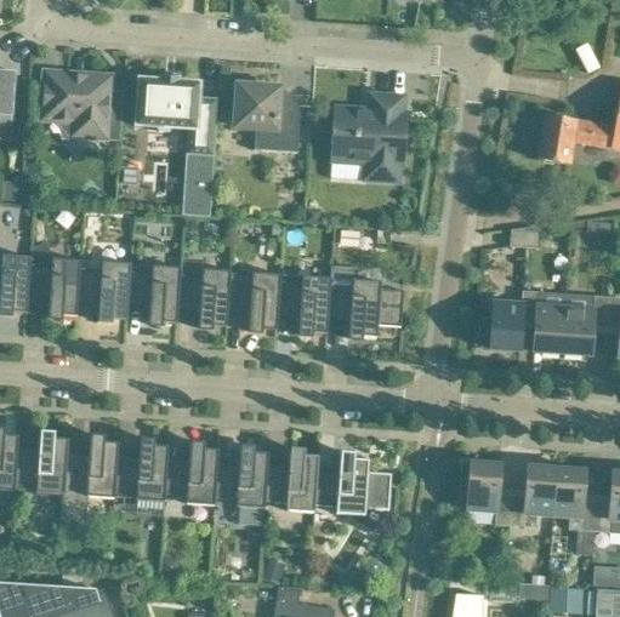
[(0,137),(11,140),(16,70),(0,68),(0,137)]
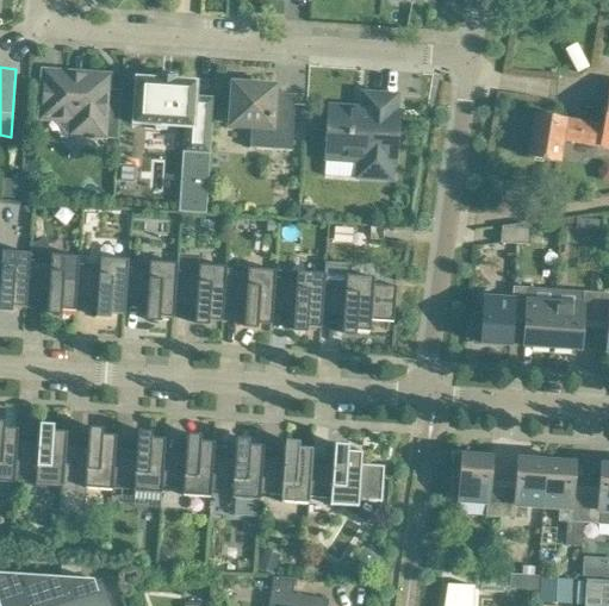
[(44,69),(42,116),(61,117),(61,110),(69,110),(76,119),(76,132),(105,133),(104,141),(119,141),(123,92),(107,91),(109,83),(99,74),(93,75),(87,75),(81,75),(75,75),(69,74),(63,73),(63,70),(44,69)]
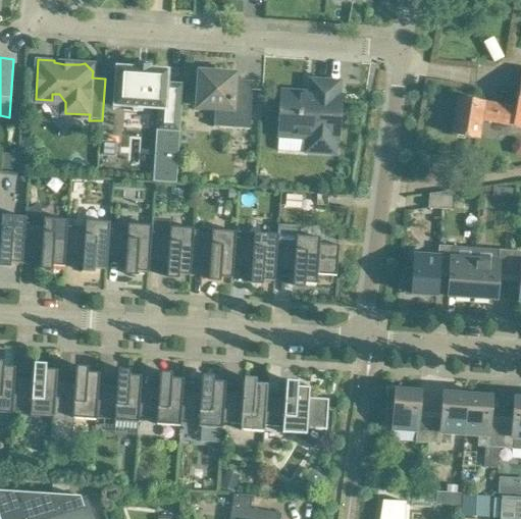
[(169,68),(167,67),(167,68),(150,67),(150,64),(136,64),(136,66),(118,65),(118,64),(116,64),(116,65),(117,65),(114,103),(114,104),(115,104),(133,105),(134,109),(143,109),(144,106),(158,107),(157,128),(180,131),(184,82),(167,81),(168,69),(169,68)]
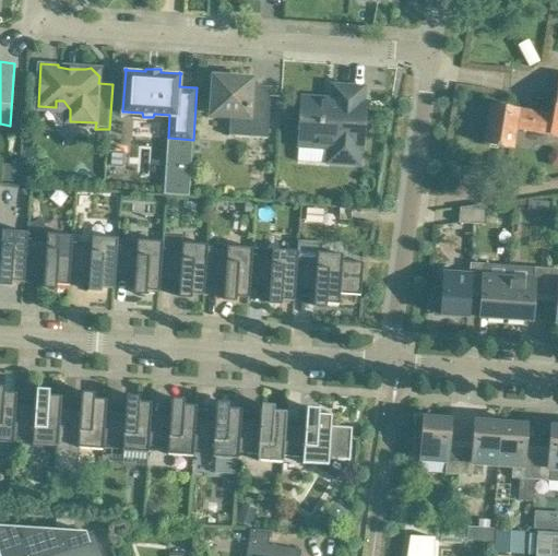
[(250,92),(251,79),(215,75),(212,113),(230,114),(229,133),(268,137),(271,93),(250,92)]
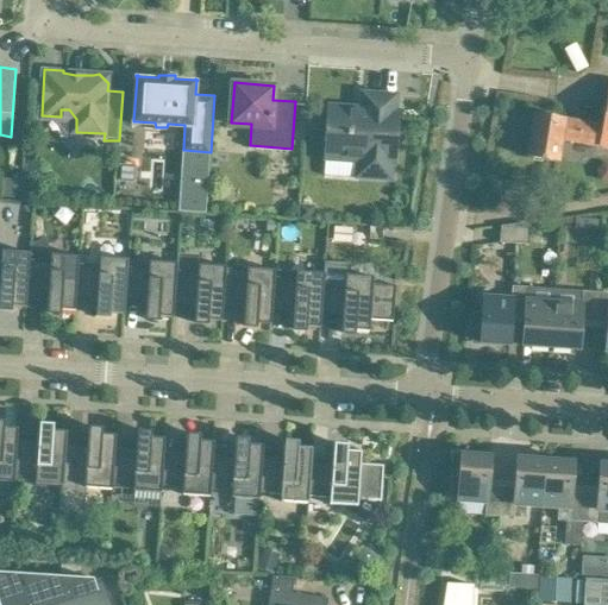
[(330,105),(326,156),(327,156),(327,151),(359,153),(359,159),(362,165),(367,171),(373,175),(378,175),(378,176),(390,176),(392,161),(395,161),(399,109),(395,109),(396,94),(363,92),(362,109),(353,109),(353,107),(330,105)]
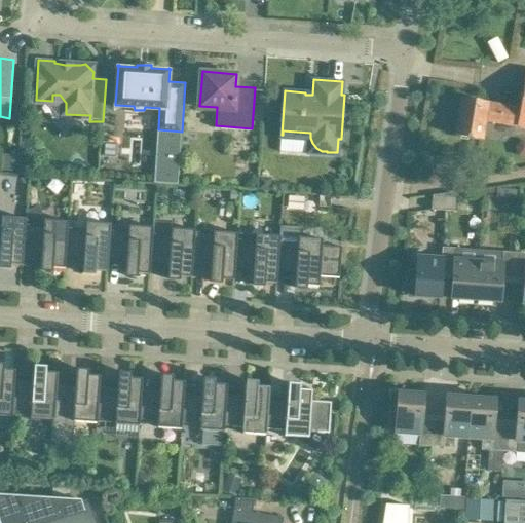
[(462,97),(456,135),(484,139),(487,119),(524,125),(524,81),(521,106),(462,97)]
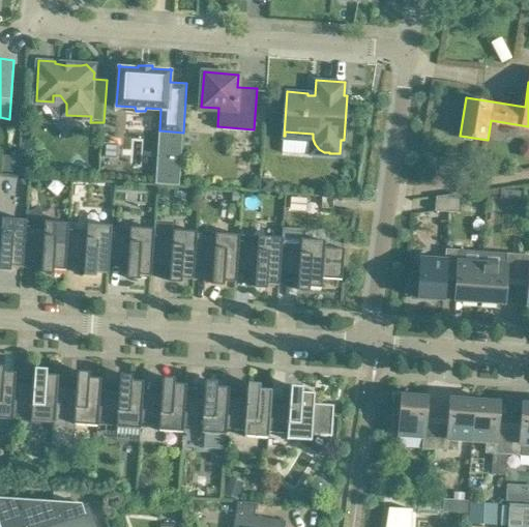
[(189,172),(190,156),(176,155),(175,171),(189,172)]
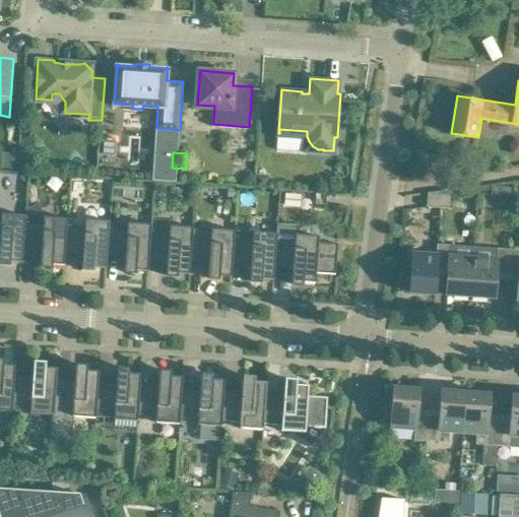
[(230,187),(229,197),(238,197),(239,188),(230,187)]
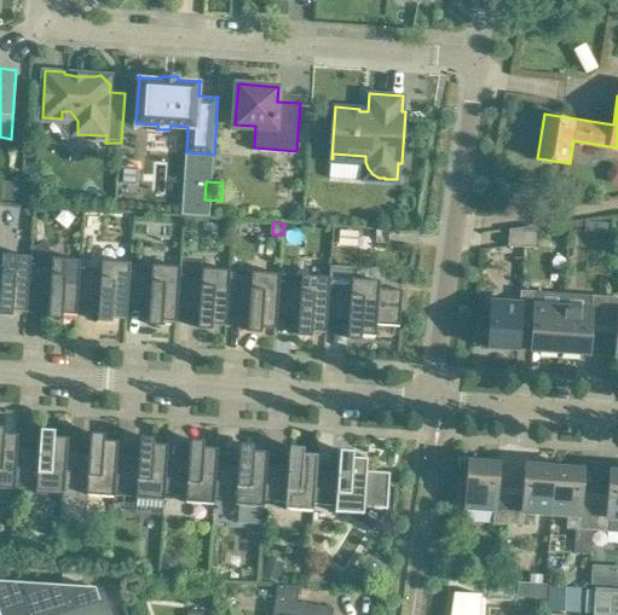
[(508,244),(538,247),(539,224),(509,227),(508,244)]
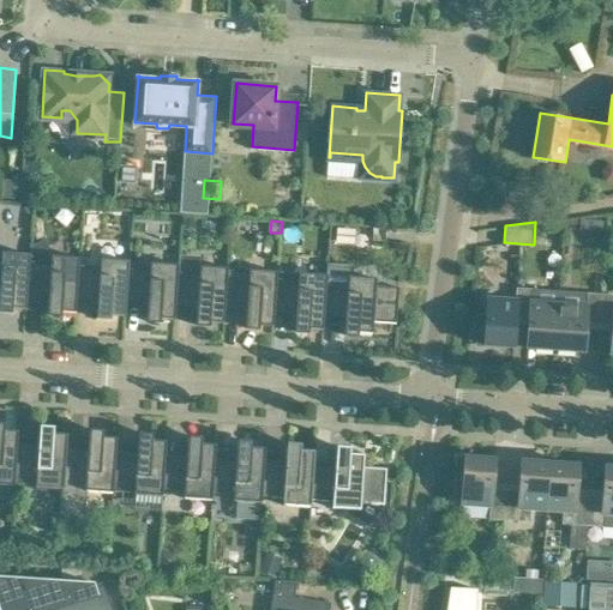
[(386,227),(373,225),(373,239),(386,240),(386,227)]
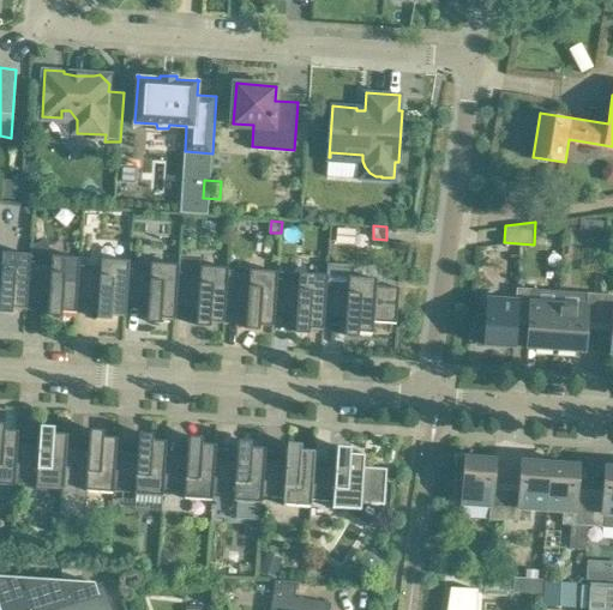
[(28,296),(29,291),(30,260),(31,253),(2,251),(2,258),(0,257),(0,308),(13,309),(13,307),(28,308),(28,296)]
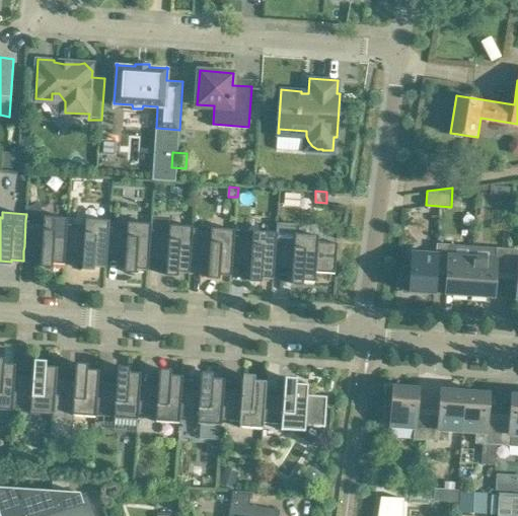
[(65,253),(66,248),(68,223),(68,217),(44,215),(44,221),(25,220),(24,246),(42,247),(41,264),(53,265),(53,263),(65,264),(65,253)]
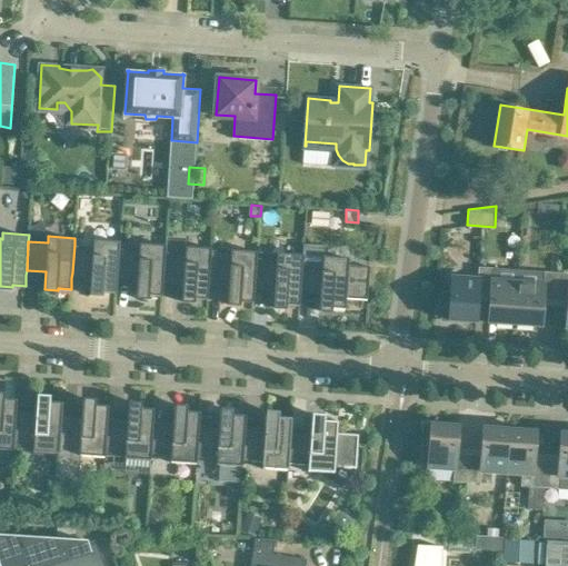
[(118,281),(118,276),(120,247),(120,241),(93,239),(93,246),(75,245),(72,272),(91,275),(90,293),(103,294),(103,291),(117,291),(118,281)]
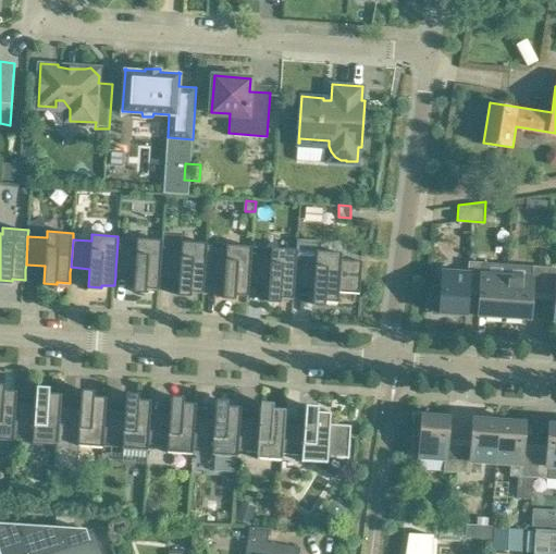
[(358,292),(360,292),(362,259),(342,258),(342,251),(321,249),(322,238),(298,236),(297,248),(297,254),(295,283),(313,284),(312,302),(325,303),(325,300),(338,302),(340,285),(359,287),(358,292)]
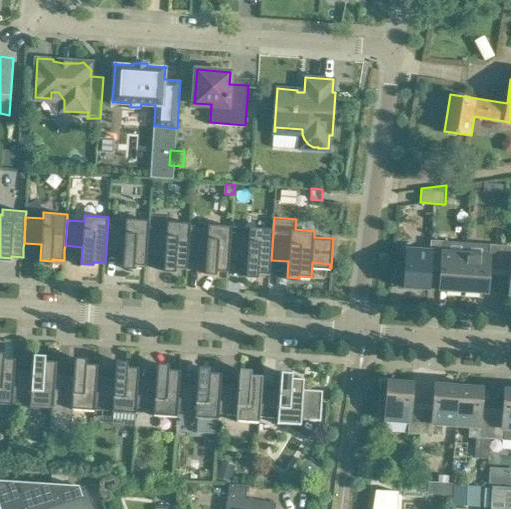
[(147,255),(147,251),(149,225),(149,219),(126,218),(125,224),(108,222),(106,248),(123,249),(122,266),(134,267),(134,265),(146,265),(147,255)]
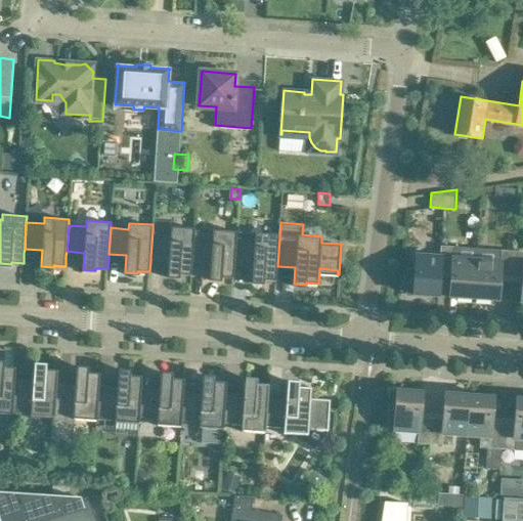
[(192,264),(192,260),(194,228),(195,227),(171,226),(170,231),(153,230),(150,257),(169,258),(168,275),(179,276),(180,273),(191,274),(192,264)]
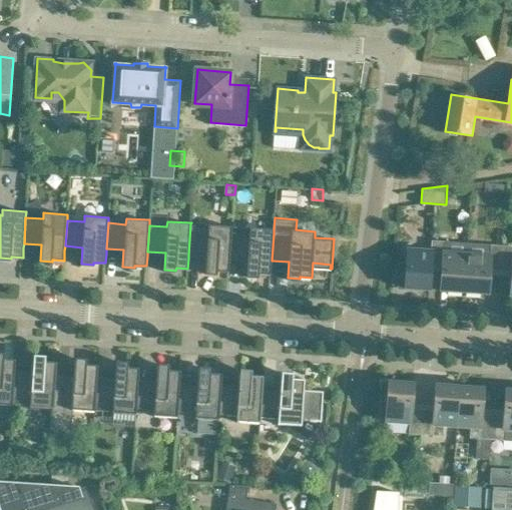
[(230,258),(231,231),(232,225),(208,223),(208,225),(190,223),(188,255),(188,259),(206,260),(205,273),(217,274),(217,271),(229,272),(229,262),(230,258)]
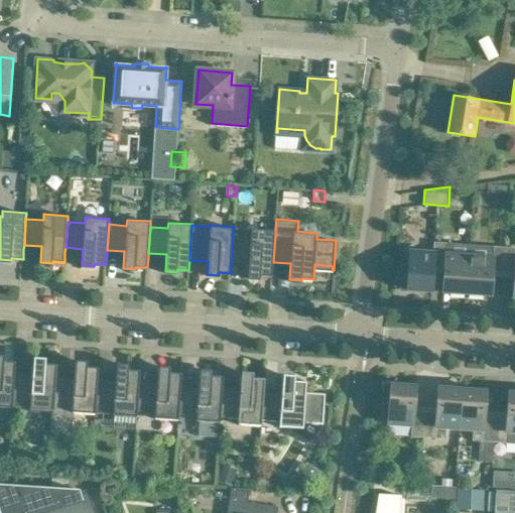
[(272,266),(273,262),(275,235),(275,230),(251,228),(251,234),(233,233),(232,259),(249,260),(248,277),(260,277),(260,275),(272,276),(272,266)]
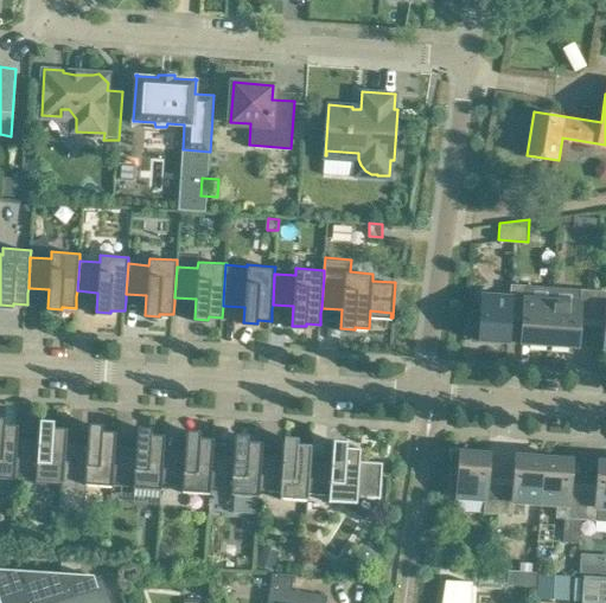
[(549,344),(553,299),(554,286),(511,283),(510,296),(509,313),(510,313),(523,313),(522,342),(549,344)]
